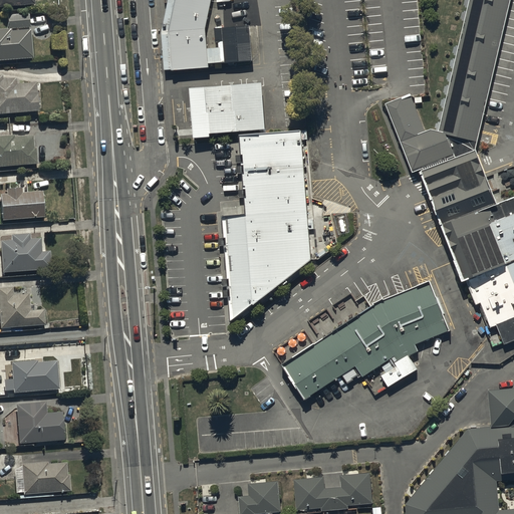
[(0,0),(0,10),(36,7),(35,0),(0,0)]
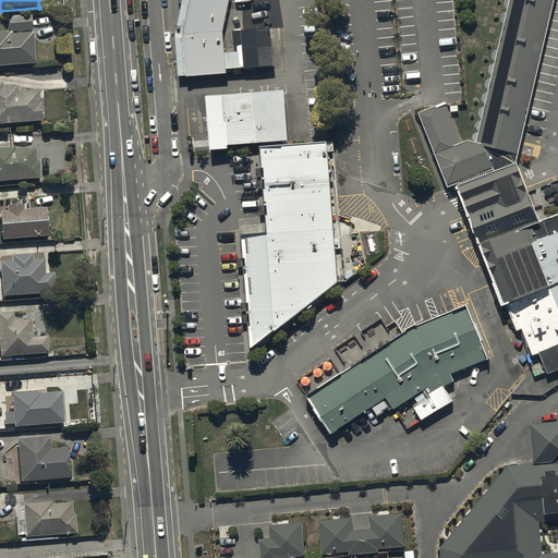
[(194,0),(184,37),(187,59),(190,82),(229,79),(228,73),(275,69),(271,29),(238,32),(239,55),(227,56),(225,34),(231,0),(194,0)]
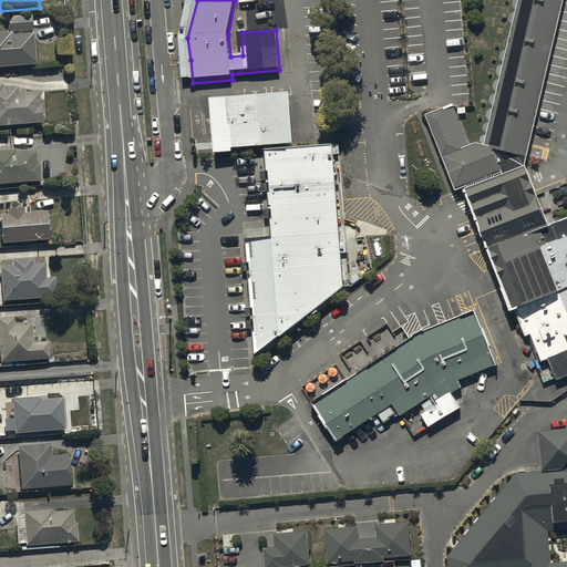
[(566,213),(552,219),(533,179),(528,169),(565,0),(521,0),(487,148),(480,146),(472,148),(456,106),(429,119),(459,194),(467,191),(472,203),(529,350),(539,346),(554,379),(566,372),(566,213)]
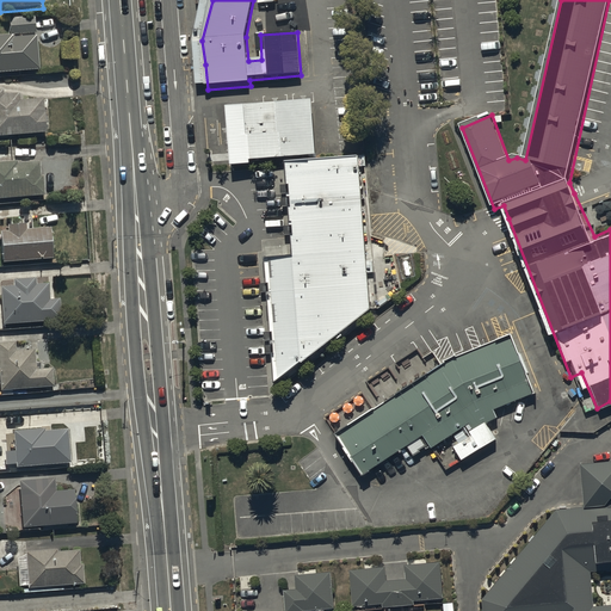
[(36,35),(35,16),(10,17),(11,35),(0,35),(0,72),(39,69),(37,35),(36,35)]
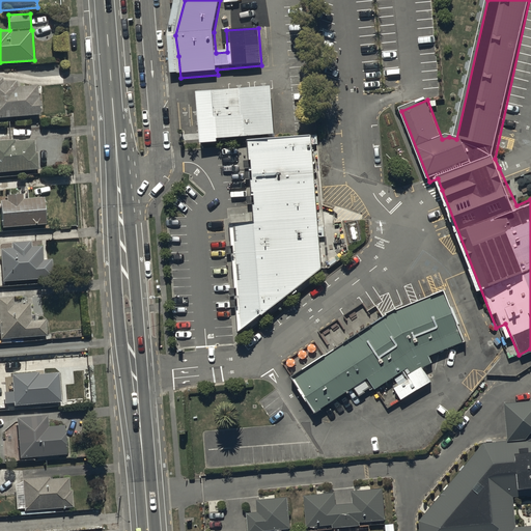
[(0,77),(0,116),(40,115),(39,86),(17,87),(17,81),(3,82),(3,77),(0,77)]
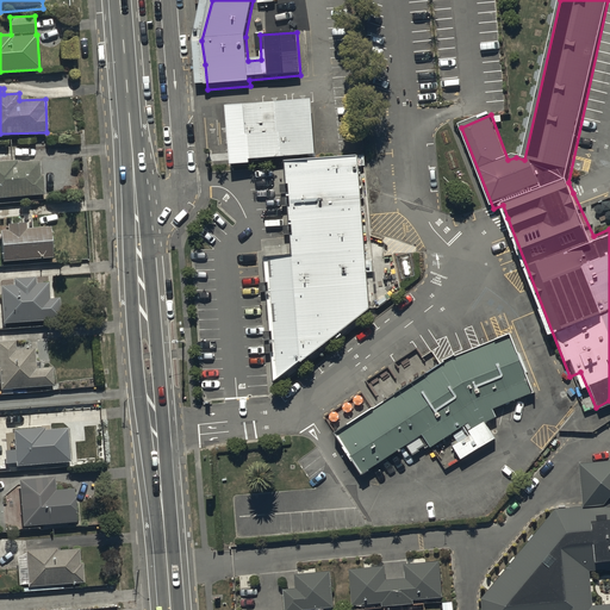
[(313,99),(226,106),(230,160),(318,153),(313,99)]
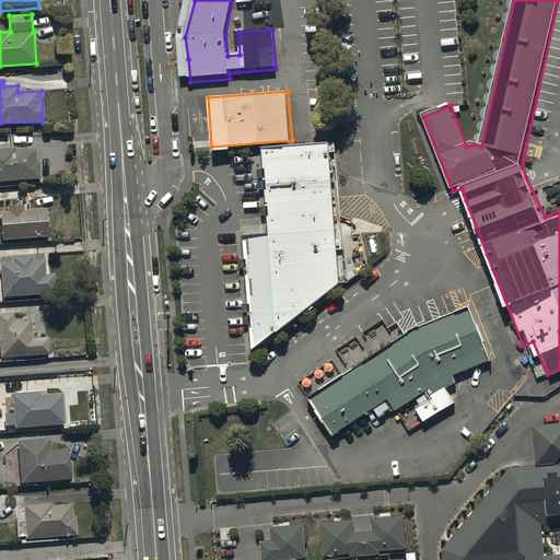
[(329,168),(327,140),(261,146),(264,174),(266,201),(268,229),(244,231),(246,263),(251,307),(254,353),(313,303),(339,281),(337,256),(334,224),(331,197),(329,168)]
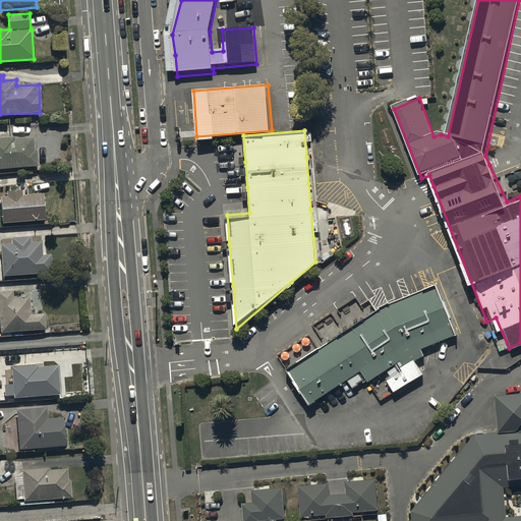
[(0,137),(0,168),(39,166),(38,149),(35,150),(35,137),(16,138),(15,136),(0,137)]
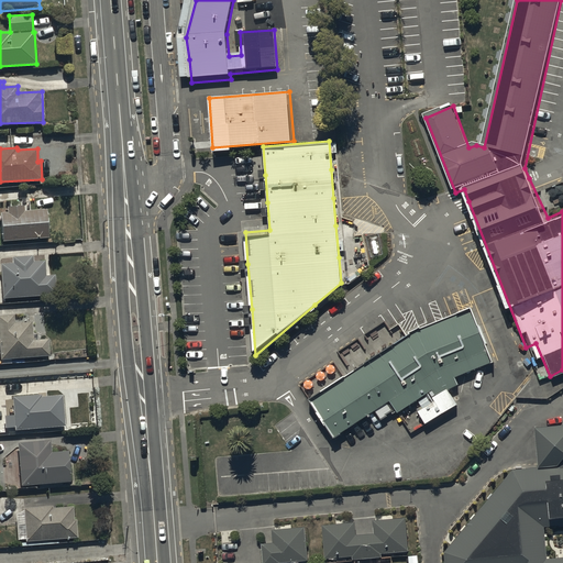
[(9,211),(0,211),(0,217),(2,242),(50,238),(47,210),(25,211),(25,206),(9,207),(9,211)]
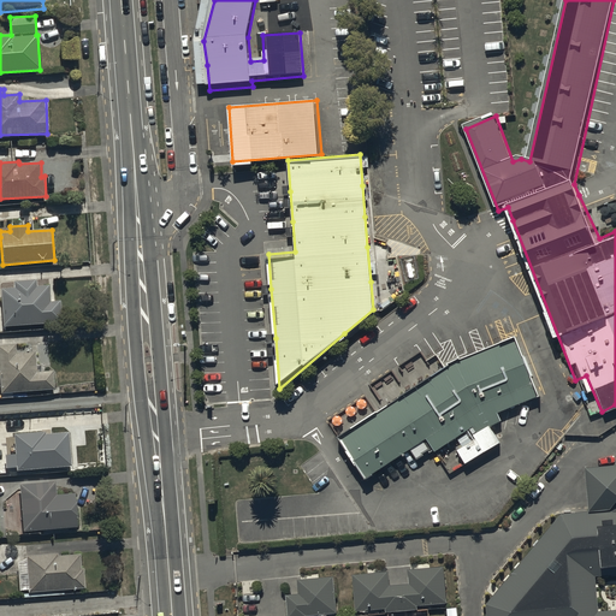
[(36,280),(15,280),(15,289),(1,289),(3,325),(63,323),(61,301),(51,301),(51,284),(37,285),(36,280)]
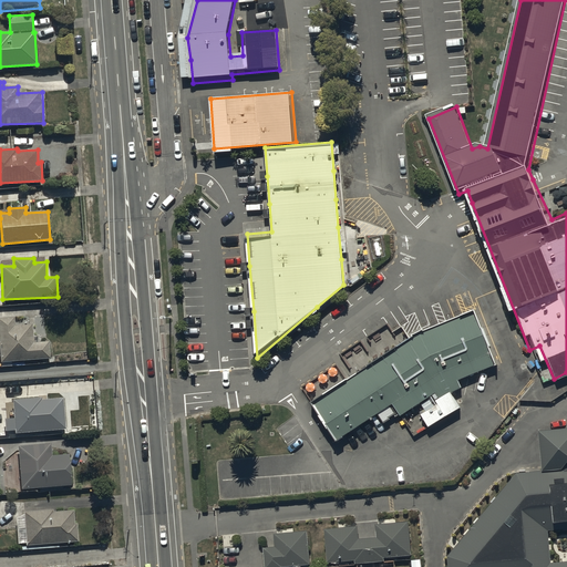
[(394,315),(300,382),(336,443),(377,418),(383,422),(397,414),(412,434),(460,404),(454,390),(462,387),(457,380),(497,363),(473,301),(406,331),(394,315)]
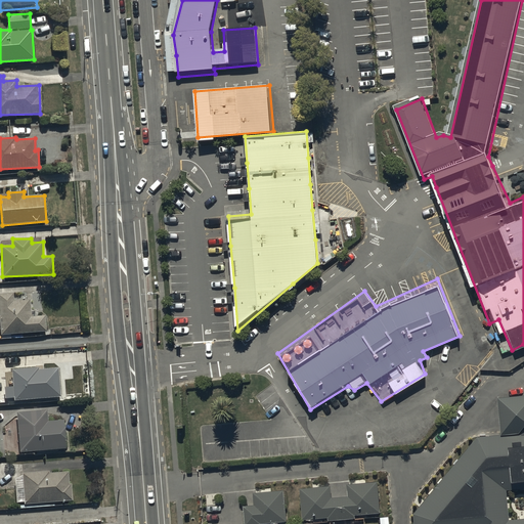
[(14,293),(0,293),(0,338),(0,339),(11,339),(11,334),(46,332),(45,316),(32,317),(30,299),(14,300),(14,293)]
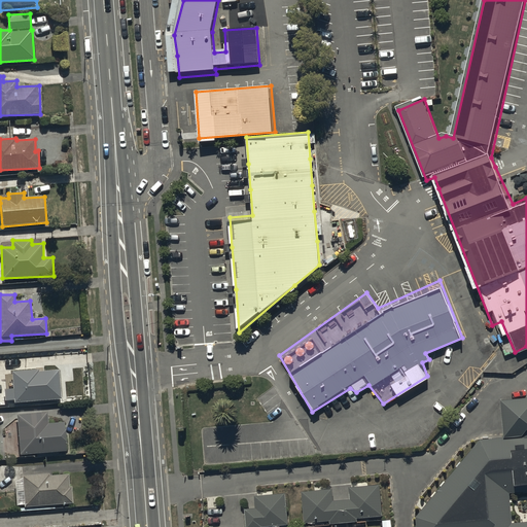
[(39,370),(12,371),(12,375),(5,375),(6,389),(5,389),(5,400),(14,399),(14,402),(61,399),(60,371),(39,372),(39,370)]
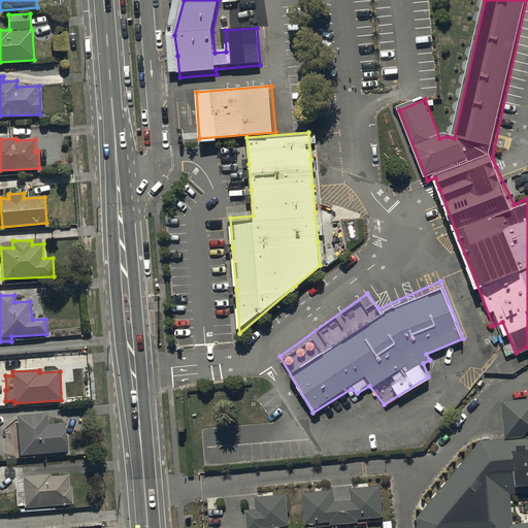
[(527,527),(527,395),(500,398),(503,436),(476,440),(413,514),(414,527),(527,527)]
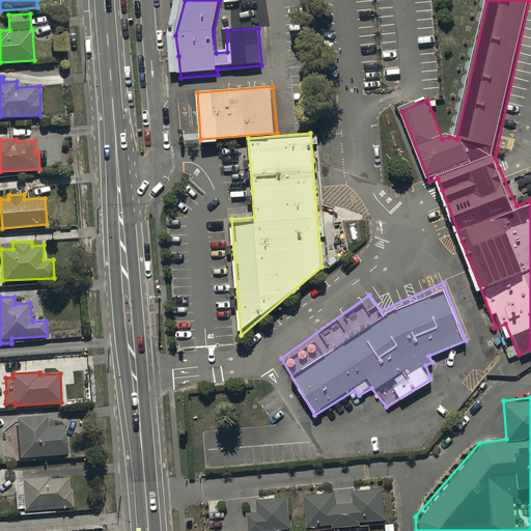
[(49,415),(18,416),(20,459),(66,457),(65,425),(49,426),(49,415)]
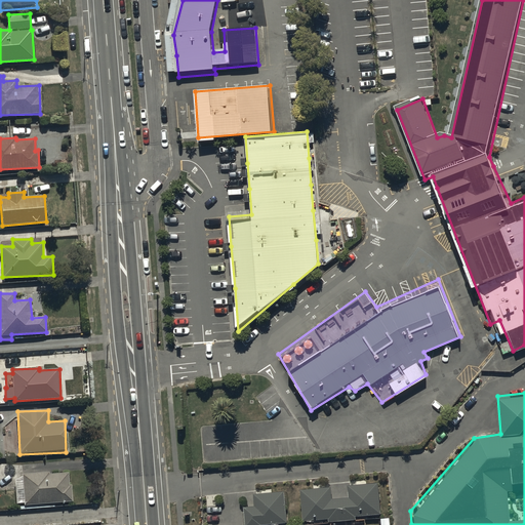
[(25,500),(25,505),(73,501),(72,484),(70,484),(69,473),(50,474),(49,472),(23,473),(24,479),(16,480),(17,500),(25,500)]
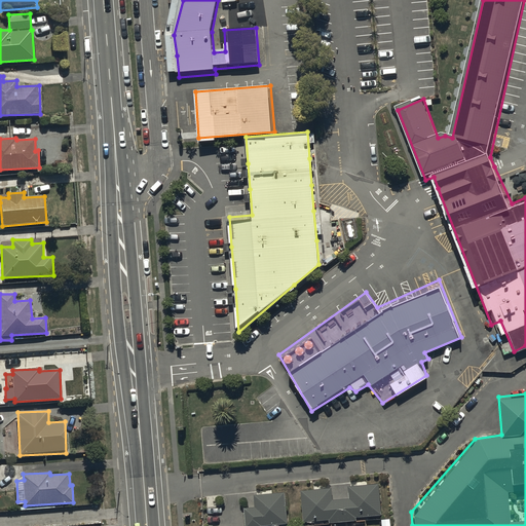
[(333,487),(301,490),(304,521),(328,519),(328,524),(355,521),(355,518),(382,515),(379,484),(348,488),(349,497),(334,499),(333,487)]
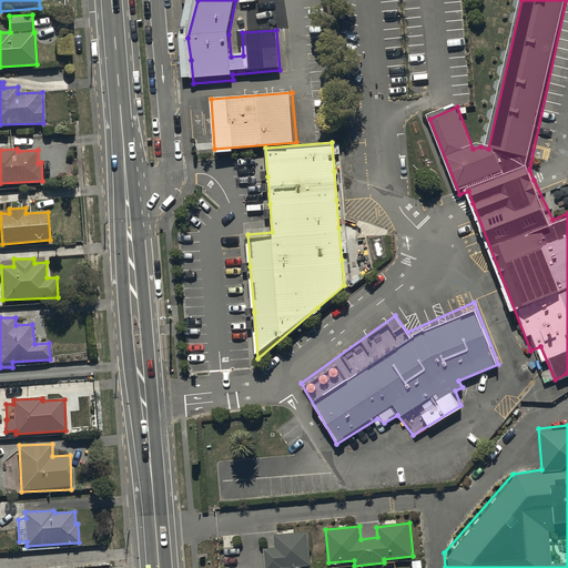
[(308,531),(274,534),(275,548),(264,548),(265,567),(285,567),(311,565),(308,531)]
